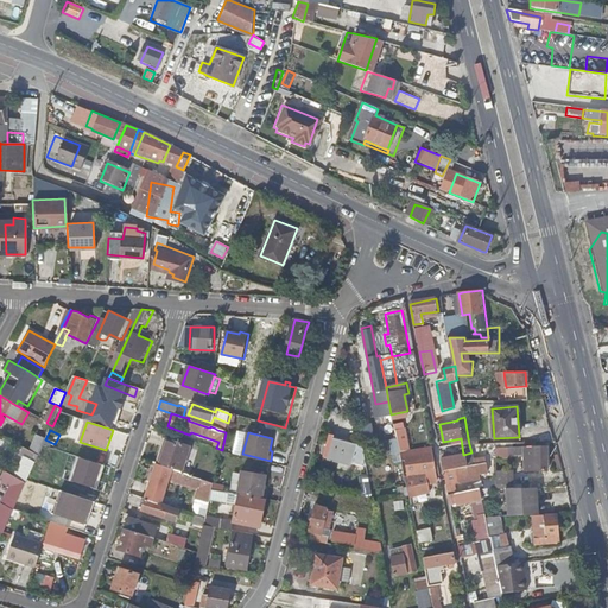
[(30,450),(39,454),(45,438),(35,435),(30,450)]
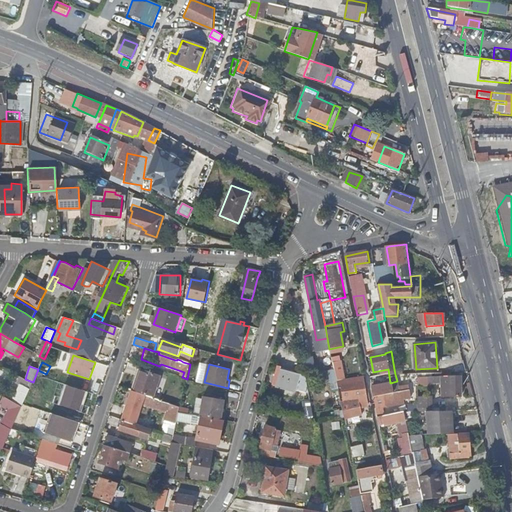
[(342,366),(333,368),(336,381),(344,379),(342,366)]
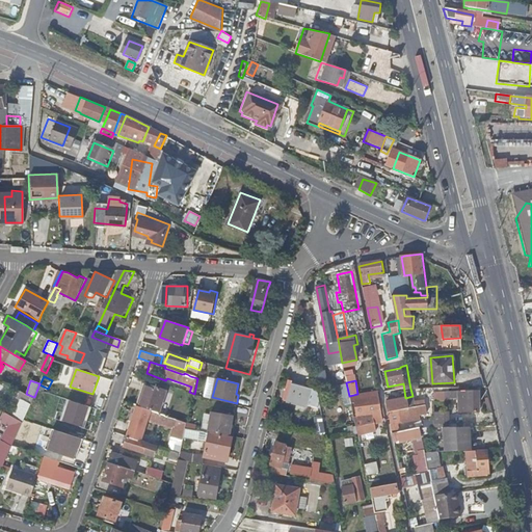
[(318,407),(315,392),(291,386),(292,382),(288,381),(282,404),(295,407),(296,404),(307,406),(308,403),(318,407)]
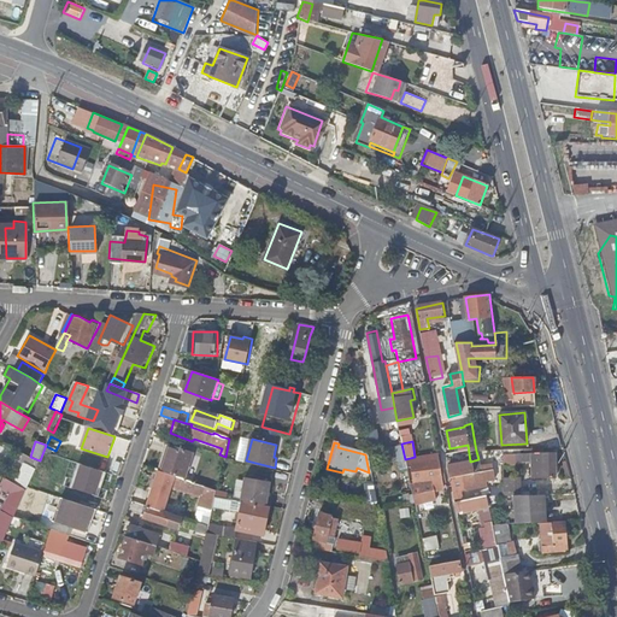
[(21,454),(6,445),(0,454),(15,462),(21,454)]
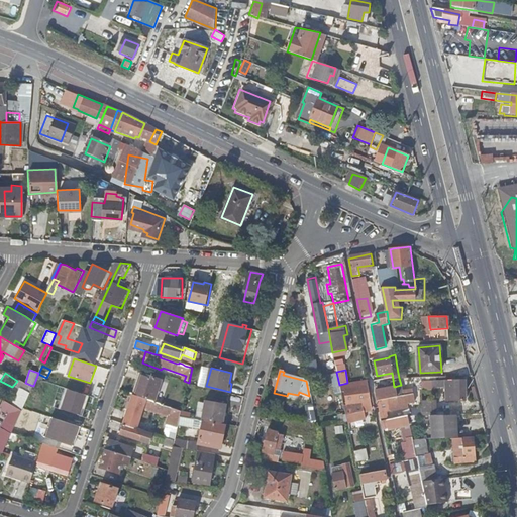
[(141,374),(133,395),(152,402),(162,381),(141,374)]
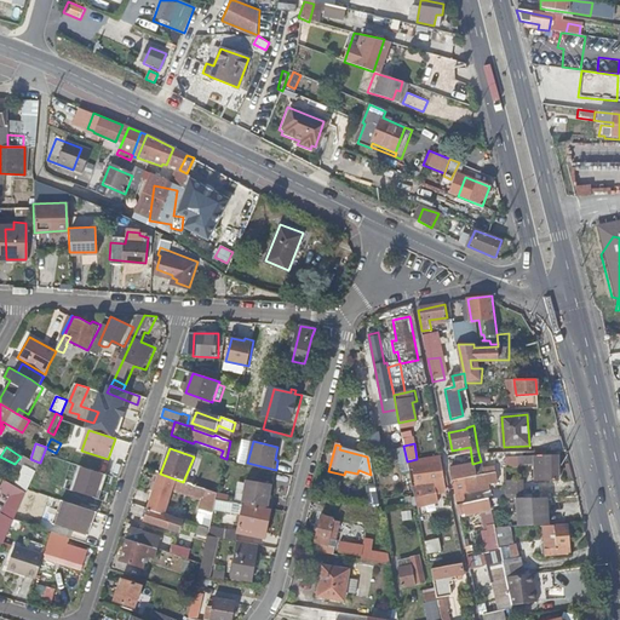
[(442,478),(437,455),(417,459),(407,461),(415,505),(432,503),(429,481),(442,478)]
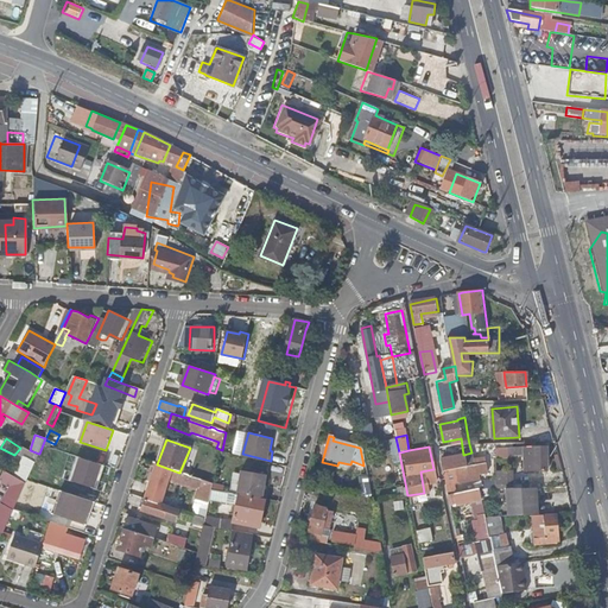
[(548,470),(548,447),(524,448),(524,453),(524,472),(548,470)]
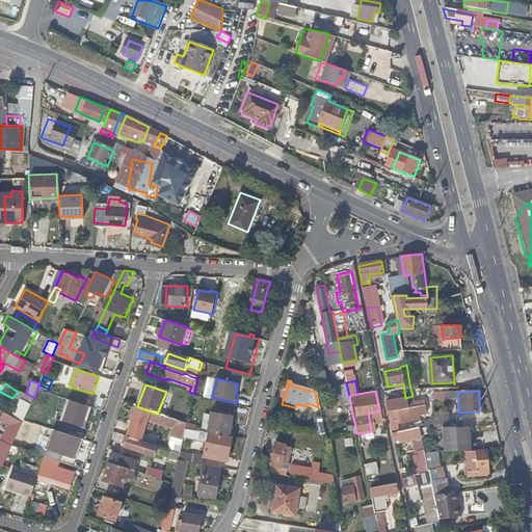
[(30,404),(32,399),(20,392),(17,397),(30,404)]
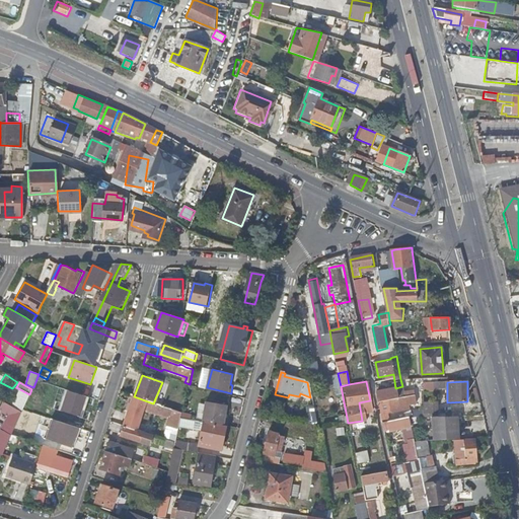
[(436,414),(437,383),(423,383),(423,415),(436,414)]
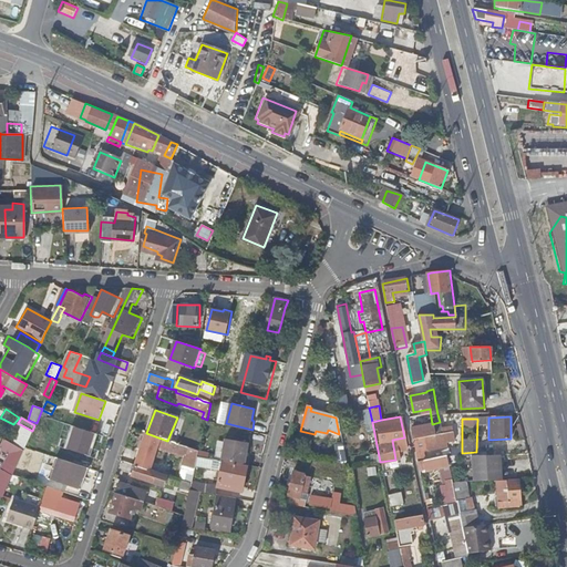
[(411,429),(413,440),(422,439),(425,437),(441,434),(440,423),(440,422),(432,424),(411,429)]
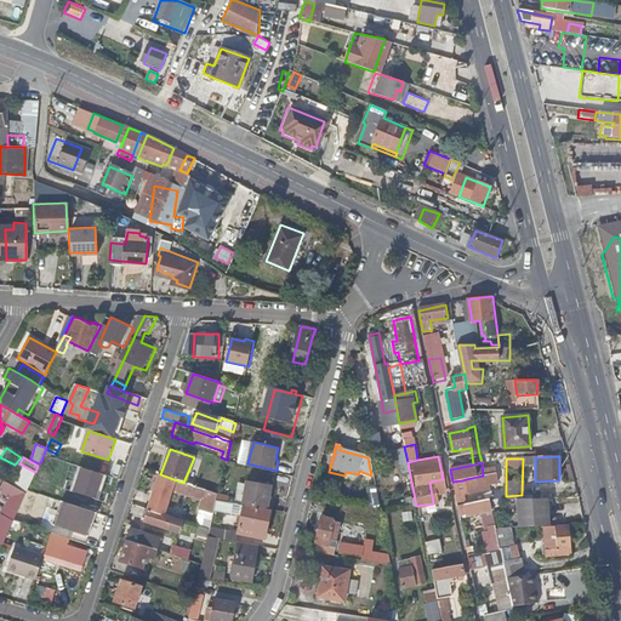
[(490,474),(483,476),(466,479),(467,490),(496,483),(496,473),(490,474)]
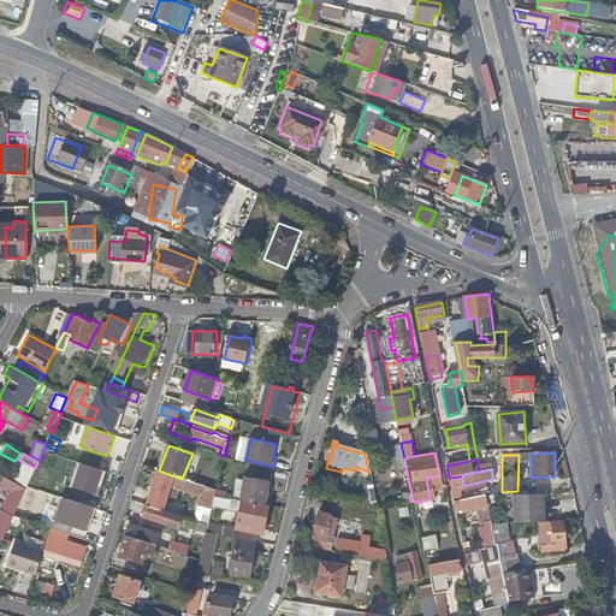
[(182,479),(159,471),(147,505),(160,510),(170,485),(208,498),(211,491),(190,484),(191,483),(182,479)]
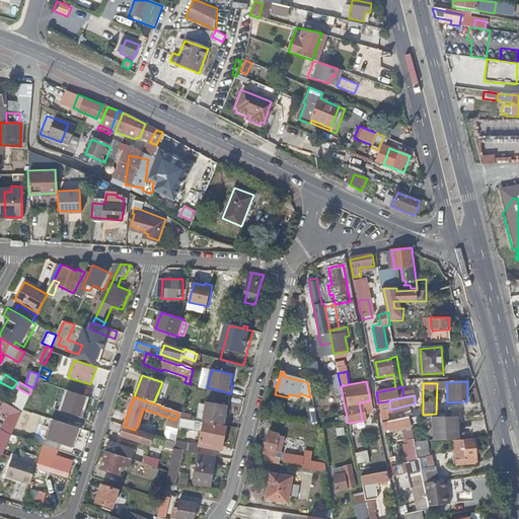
[(228,424),(229,424),(230,416),(227,415),(229,403),(208,400),(205,419),(228,424)]
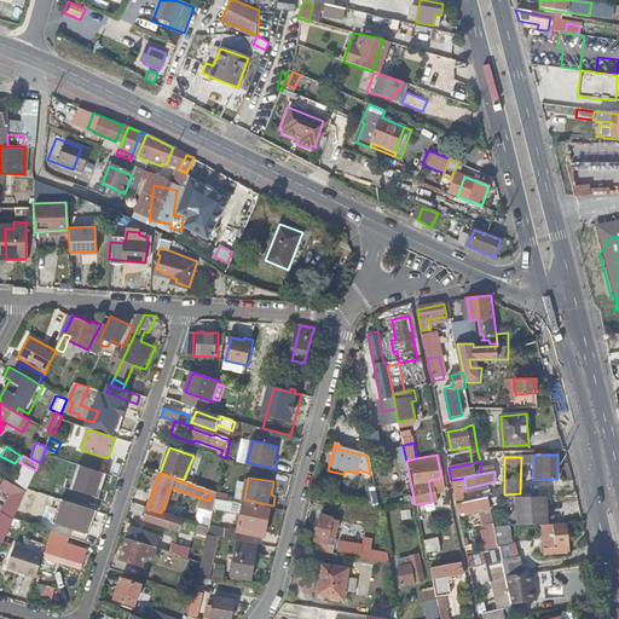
[(455,497),(456,503),(466,502),(461,479),(451,480),(455,497)]
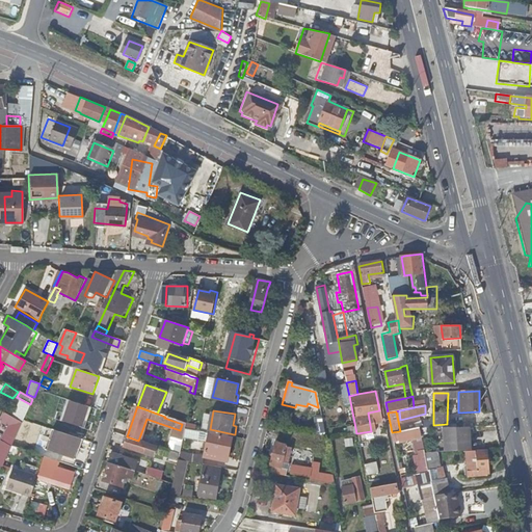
[(315,433),(325,433),(324,415),(314,416),(315,433)]
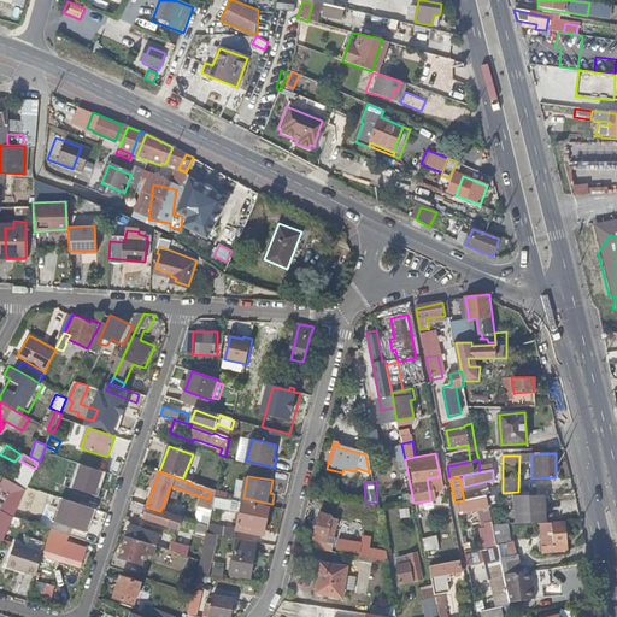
[(546,494),(515,497),(516,526),(547,523),(546,494)]
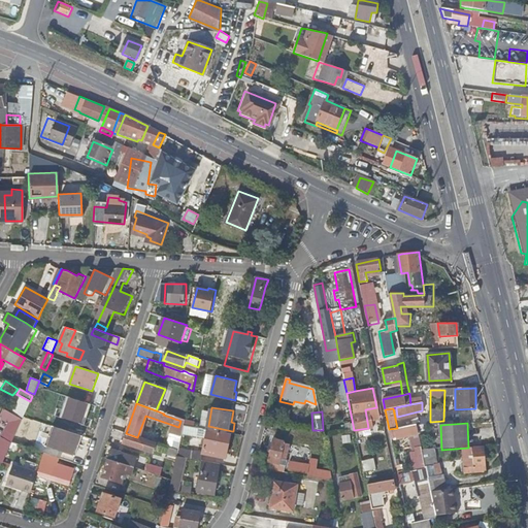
[(54,427),(79,435),(79,434),(54,426),(54,427)]
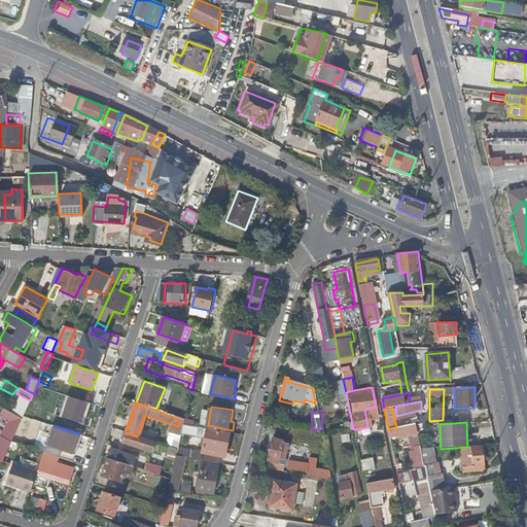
[(232,430),(208,425),(205,452),(227,455),(232,430)]
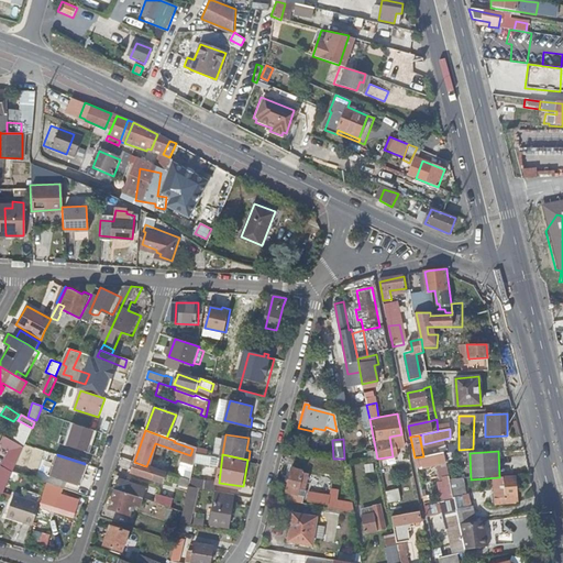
[(444,454),(416,461),(418,472),(423,471),(424,473),(446,467),(444,454)]
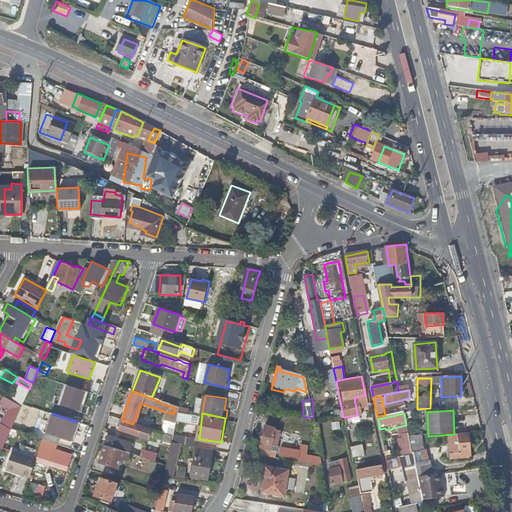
[(71,441),(77,422),(52,414),(46,433),(71,441)]
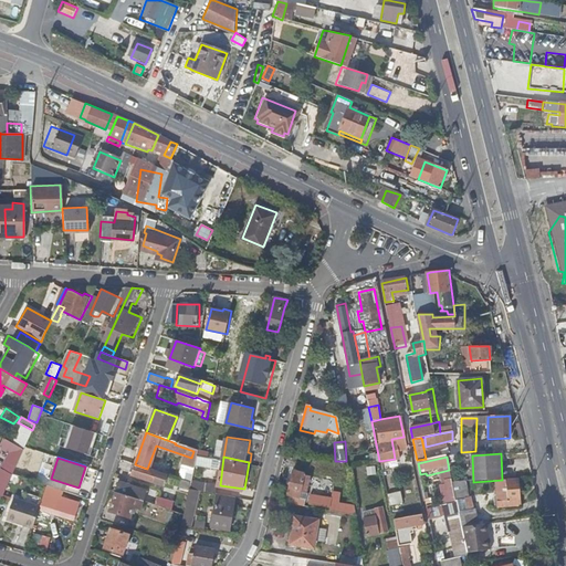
[(190,481),(195,465),(187,462),(184,478),(190,481)]
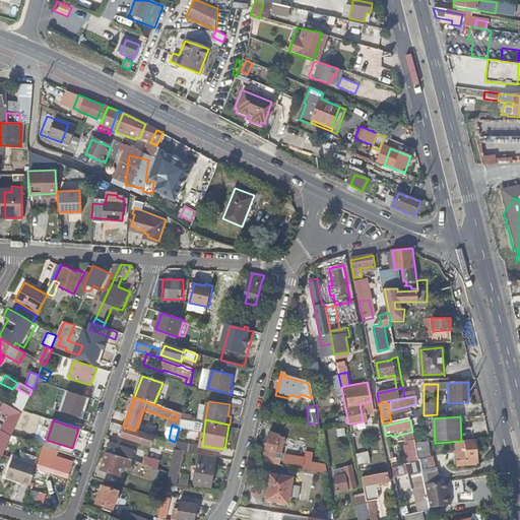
[(135,431),(124,427),(123,430),(121,434),(123,435),(122,437),(148,446),(150,446),(153,437),(135,431)]
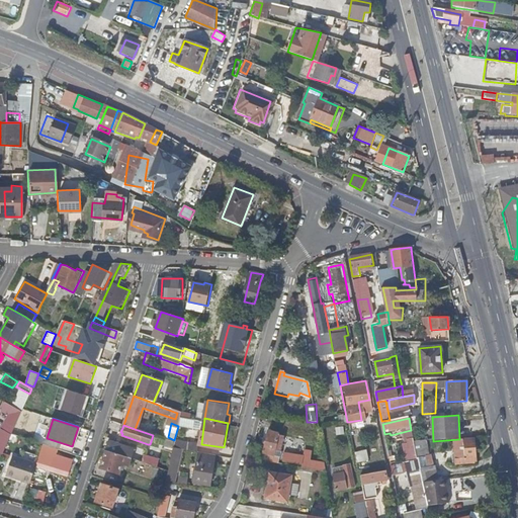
[(259,454),(258,461),(276,464),(278,452),(276,452),(281,437),(276,436),(276,432),(267,430),(261,453),(259,454)]
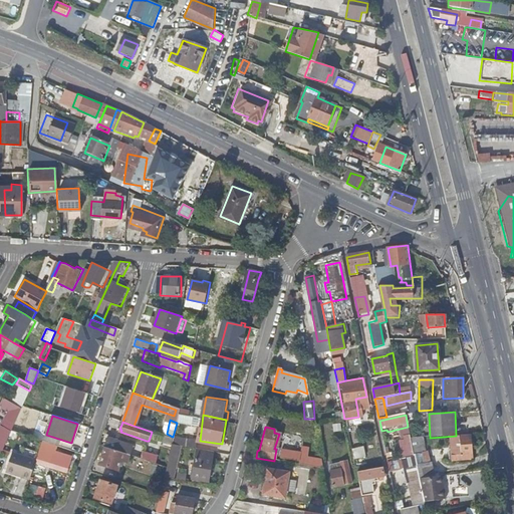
[(411,440),(410,433),(404,433),(407,450),(413,448),(411,440)]
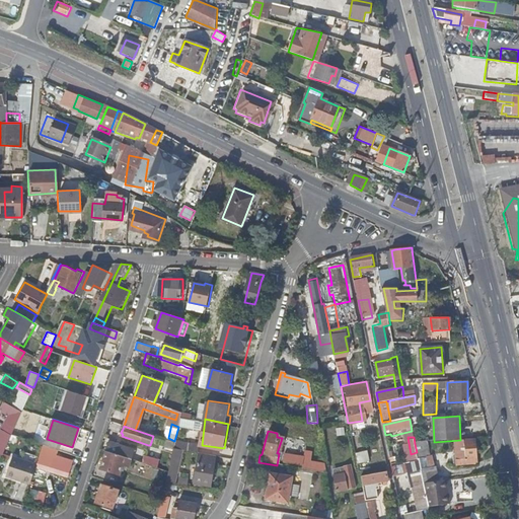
[(476,440),(455,442),(457,464),(466,464),(467,460),(477,458),(476,440)]
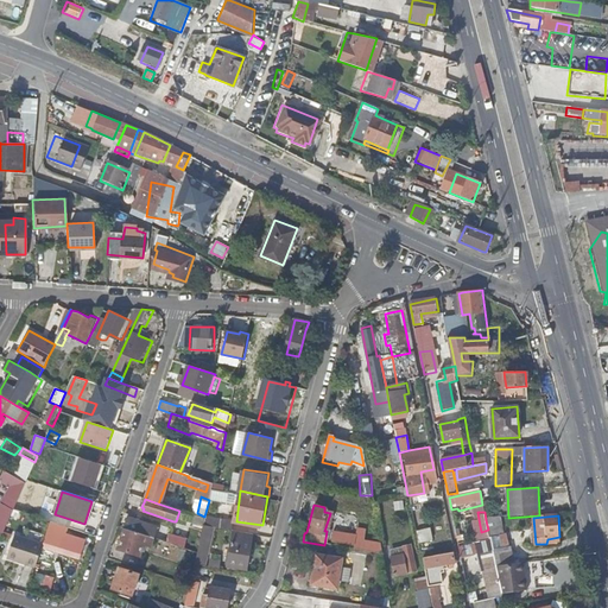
[(206,520),(196,517),(192,526),(203,529),(203,527),(206,520)]
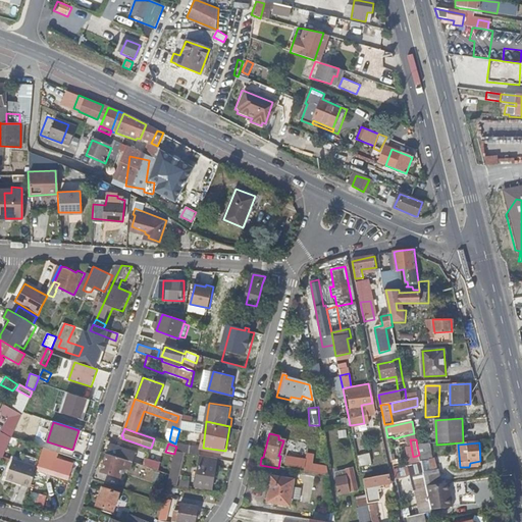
[(191,447),(177,445),(176,447),(174,453),(184,454),(190,455),(191,447)]
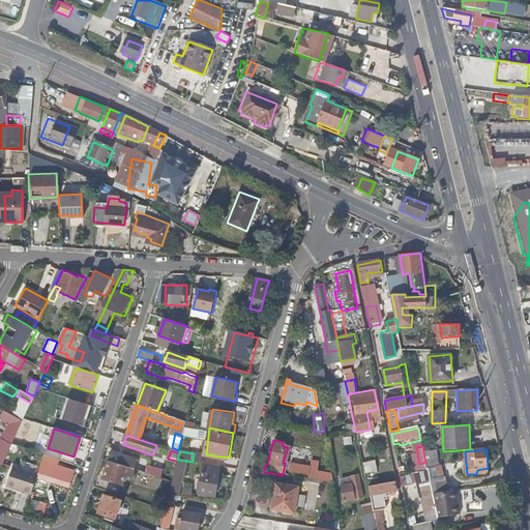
[(149,461),(144,460),(142,461),(114,452),(111,462),(135,470),(145,473),(147,465),(149,461)]
